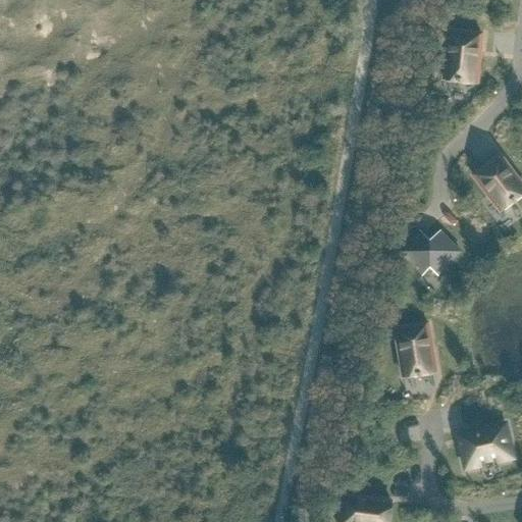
[(473,83),(477,83),(482,34),(450,31),(444,80),(448,80),(448,82),(458,83),(458,84),(462,84),(473,85),(473,83)]
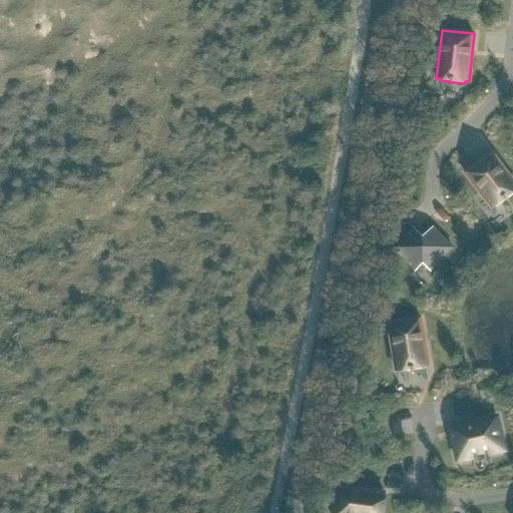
[(512,180),(491,152),(466,172),(492,206),(495,204),(496,206),(504,200),(505,200),(508,197),(512,193),(512,180)]
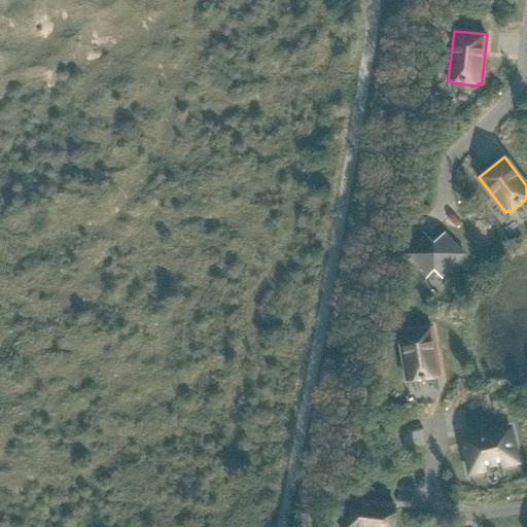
[(434,271),(442,278),(465,254),(445,233),(434,243),(424,233),(403,254),(427,278),(434,271)]
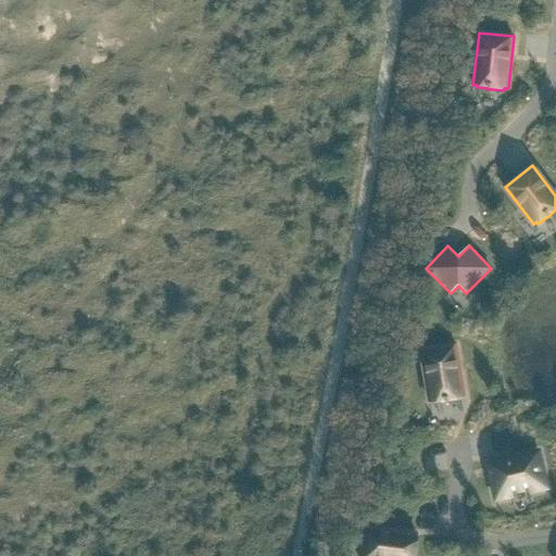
[(460,396),(464,395),(456,344),(421,350),(430,402),(433,401),(433,403),(445,402),(450,401),(462,399),(460,396)]
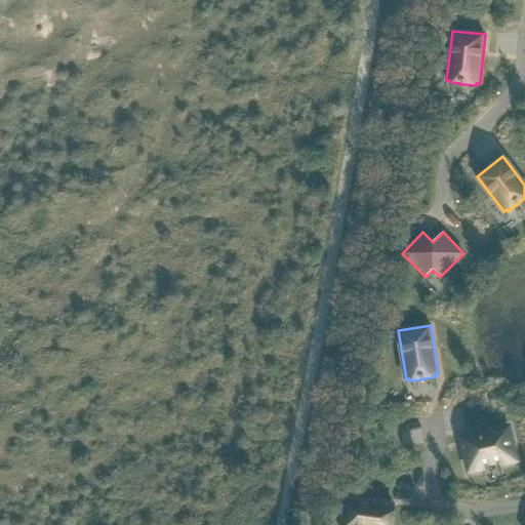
[(500,463),(515,459),(508,428),(461,438),(470,471),(483,467),(483,465),(500,460),(500,463)]
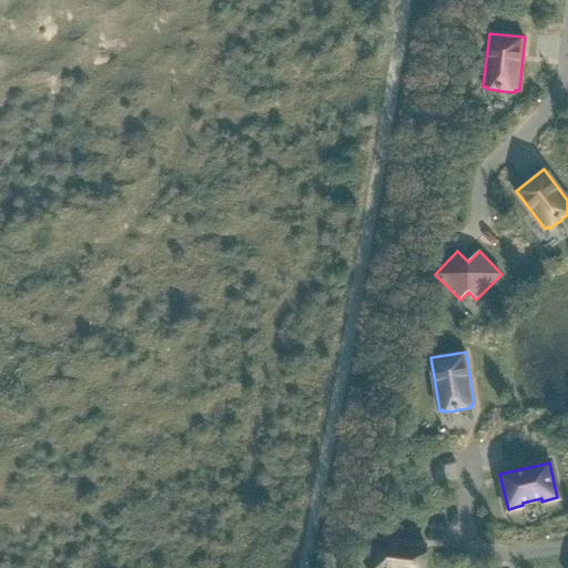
[(374,539),(369,567),(423,567),(427,546),(374,539)]
